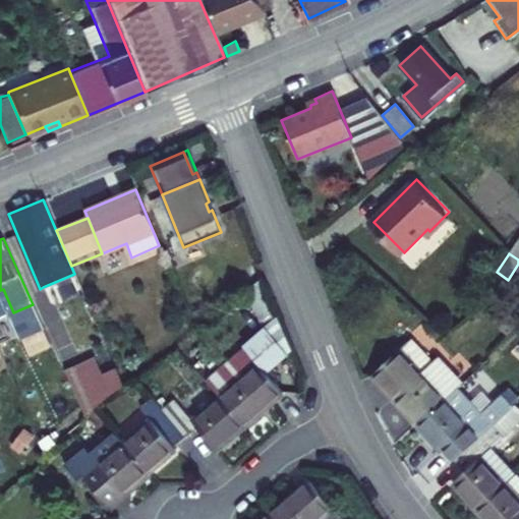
[(518,279),(518,264),(508,280),(506,282),(514,287),(518,279)]
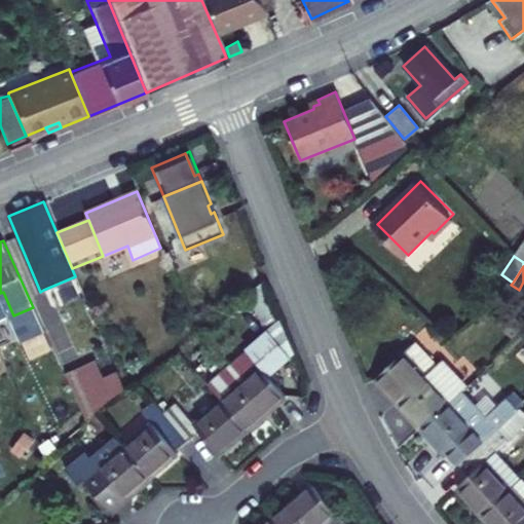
[(47,300),(79,287),(75,276),(43,290),(47,300)]
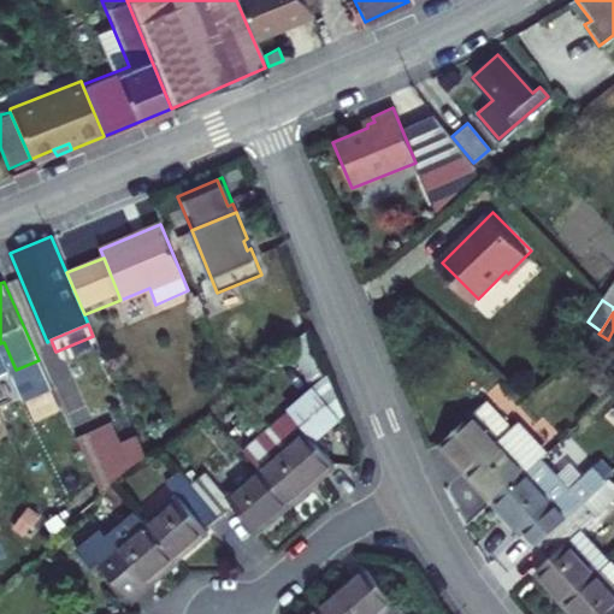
[(257,335),(246,340),(249,349),(261,344),(257,335)]
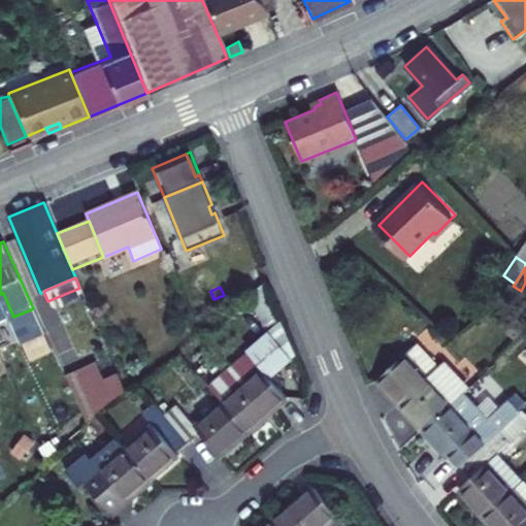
[(42,331),(33,308),(13,317),(23,338),(42,331)]
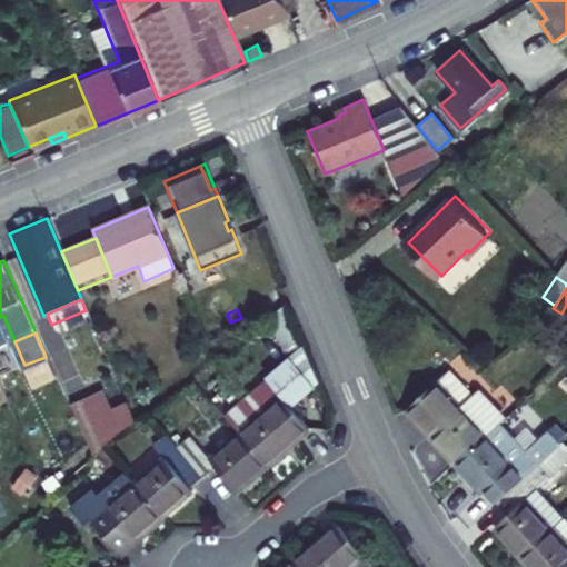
[(191,378),(196,384),(215,366),(212,360),(191,378)]
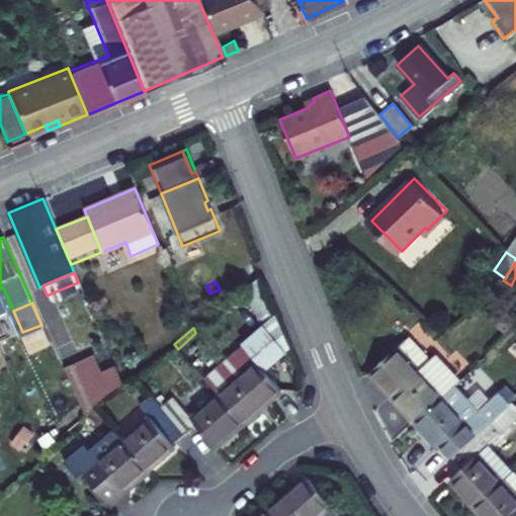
[(265,328),(244,346),(262,368),(284,349),(265,328)]
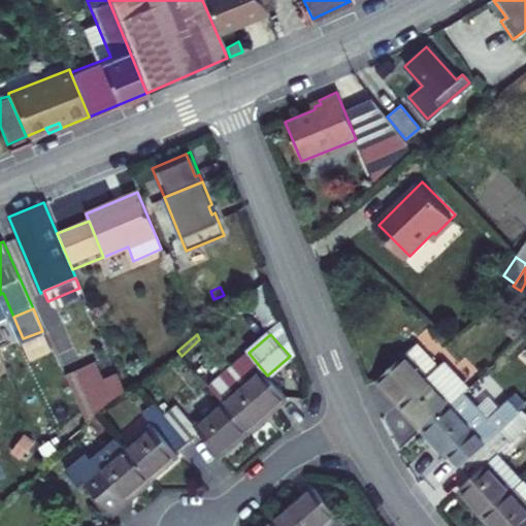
[(185,359),(202,342),(199,339),(182,356),(185,359)]
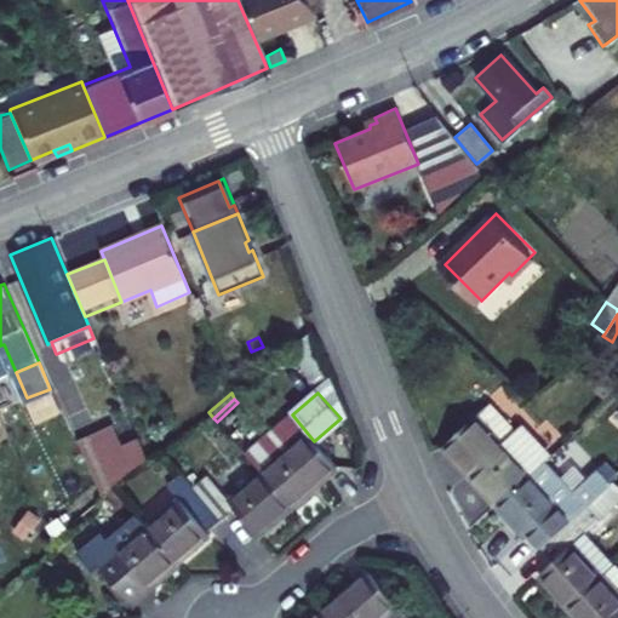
[(99,492),(146,458),(122,405),(69,428),(99,492)]
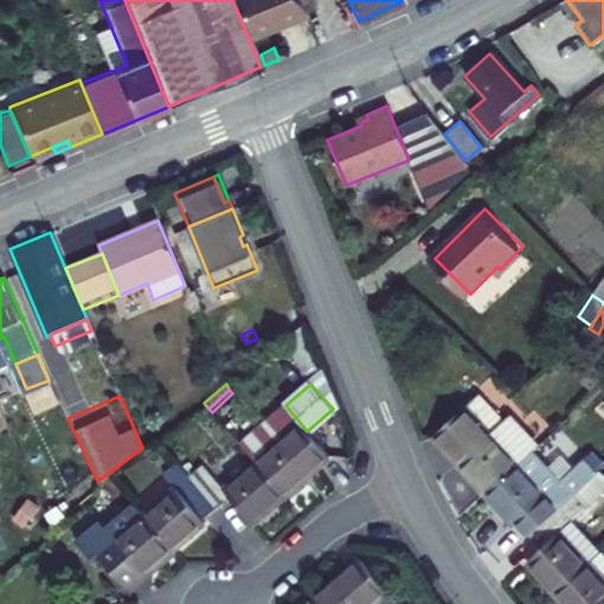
[(484,494),(532,450),(538,444),(509,415),(501,422),(477,396),(455,416),(435,434),(460,461),(456,463),(484,494)]
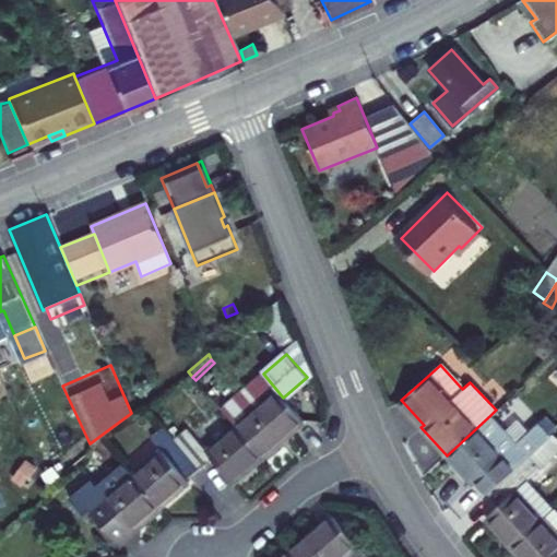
[(261,370),(218,406),(235,425),(261,455),(303,421),(283,398),(263,374),(261,370)]
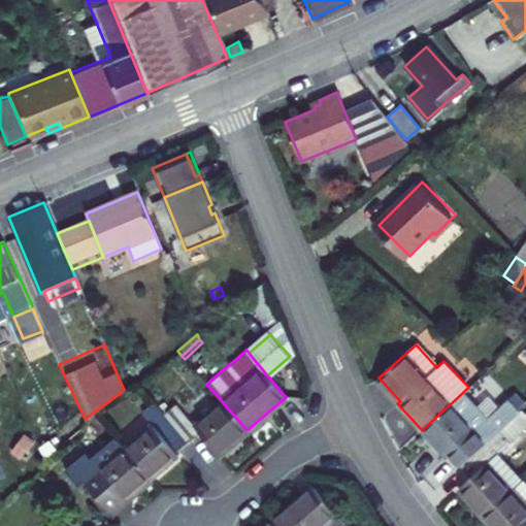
[(375,374),(379,377),(396,362),(392,359),(375,374)]
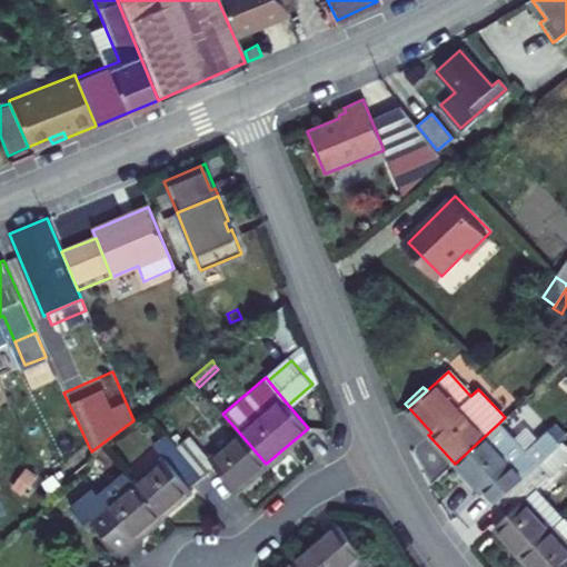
[(537,464),(560,443),(548,430),(525,451),(499,423),(455,464),(481,493),(485,489),(495,503),(537,464)]
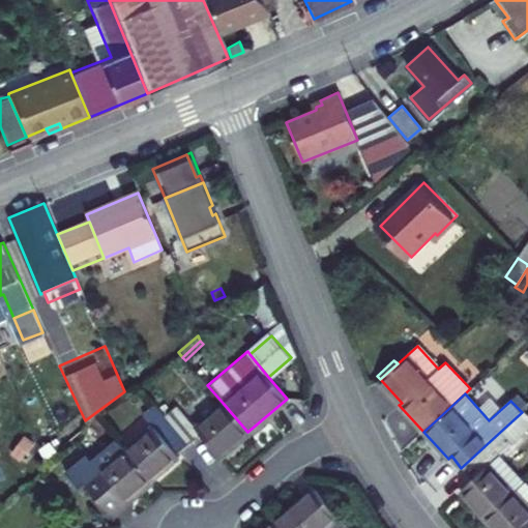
[(220,457),(247,432),(223,403),(194,427),(176,406),(164,415),(187,443),(200,433),(220,457)]
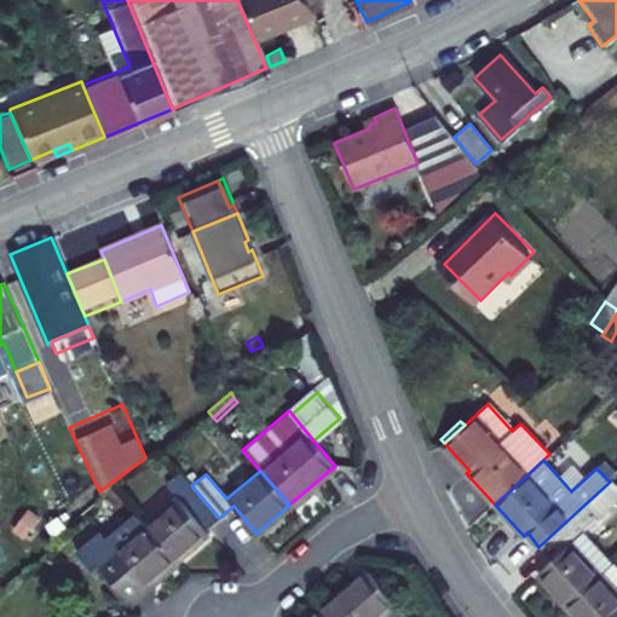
[(219,518),(191,485),(180,472),(167,484),(178,499),(145,525),(176,561),(208,532),(206,529),(219,518)]
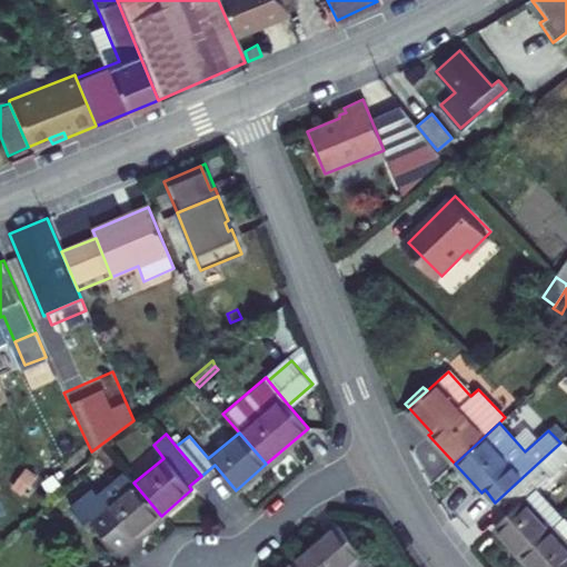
[(566,448),(560,443),(537,464),(548,476),(566,459),(566,448)]
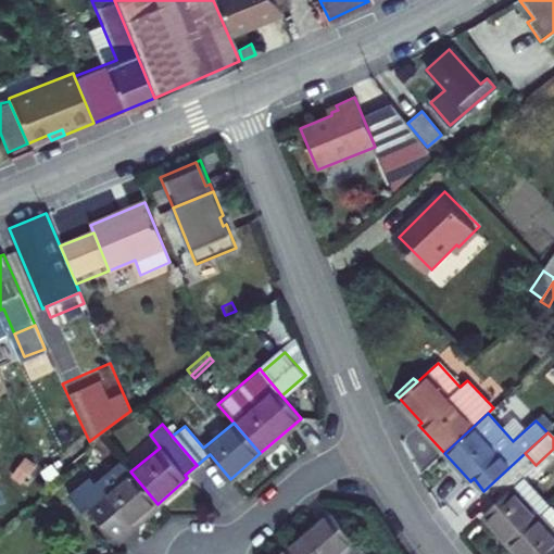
[(507,544),(551,504),(525,476),(536,465),(525,453),(483,491),(495,503),(481,516),(507,544)]
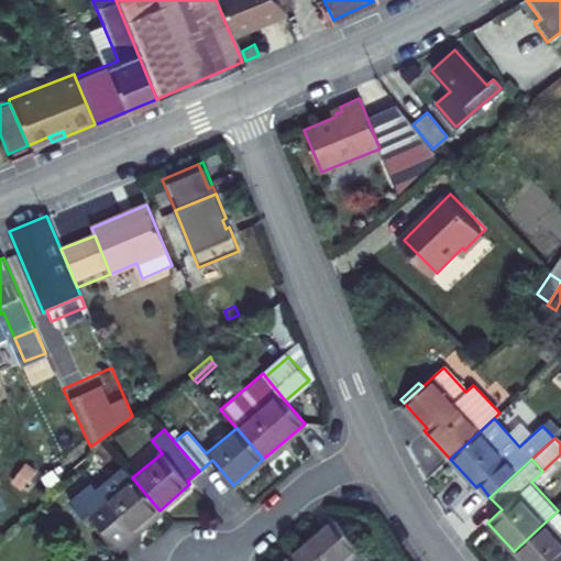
[(101,527),(118,546),(160,510),(132,477),(122,468),(95,493),(90,486),(69,504),(84,520),(90,514),(101,527)]
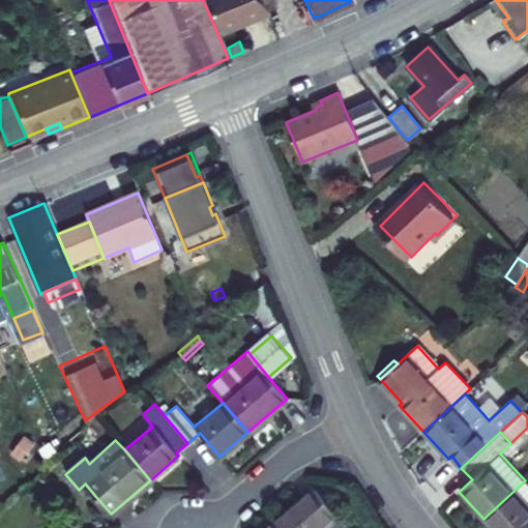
[(527,527),(527,484),(525,480),(484,519),(491,527),(527,527)]
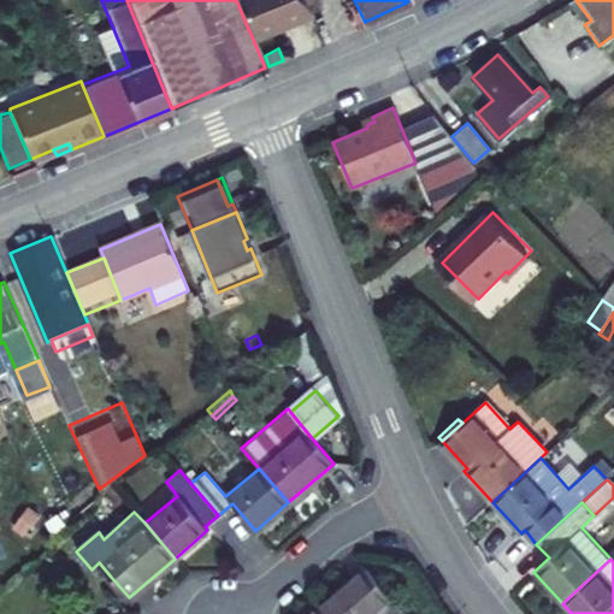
[(403,613),(364,567),(316,607),(320,613),(403,613)]
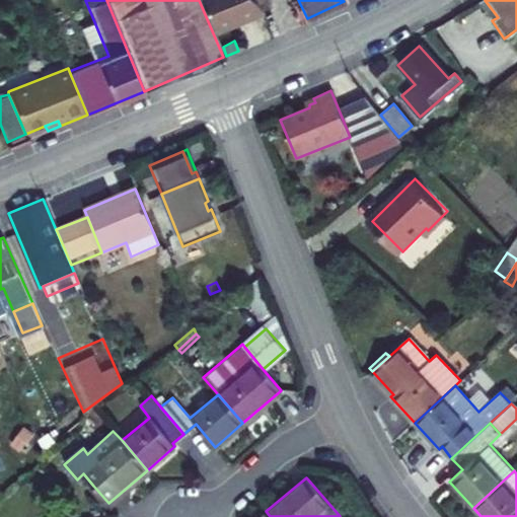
[(89,489),(105,507),(108,503),(93,486),(89,489)]
